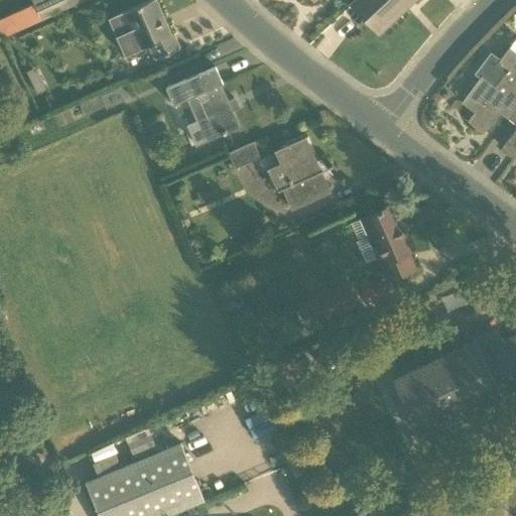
[(71,6),(68,0),(32,0),(34,4),(41,19),(71,6)]
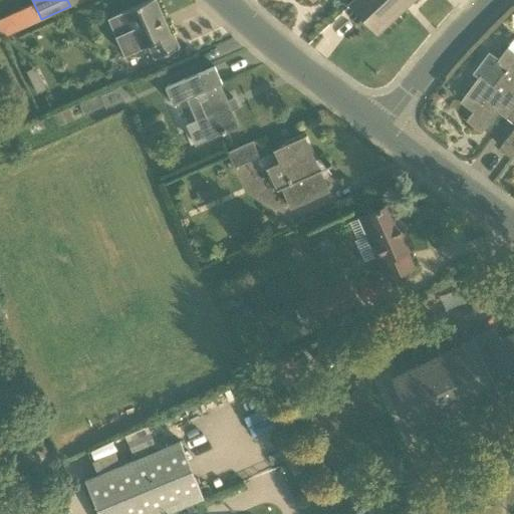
[(148,46),(154,59),(179,48),(173,33),(171,34),(155,0),(150,0),(122,12),(131,30),(136,28),(144,47),(148,46)]
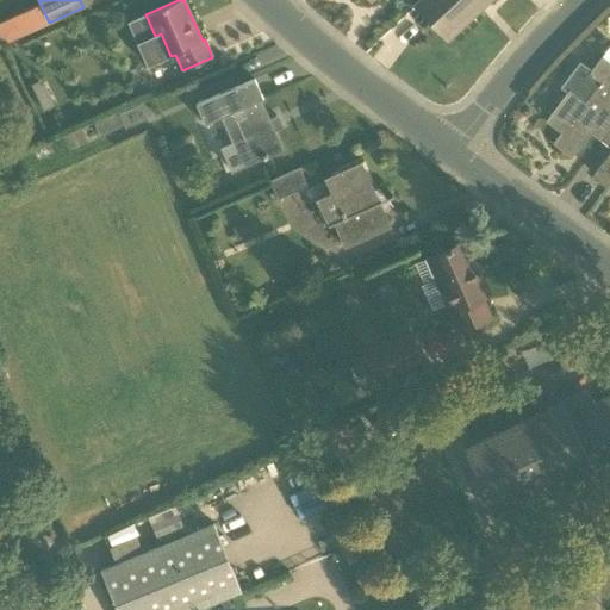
[(442,0),(444,1),(429,16),(446,32),(477,4),(475,1),(475,0),(485,0),(486,1),(487,0),(442,0)]
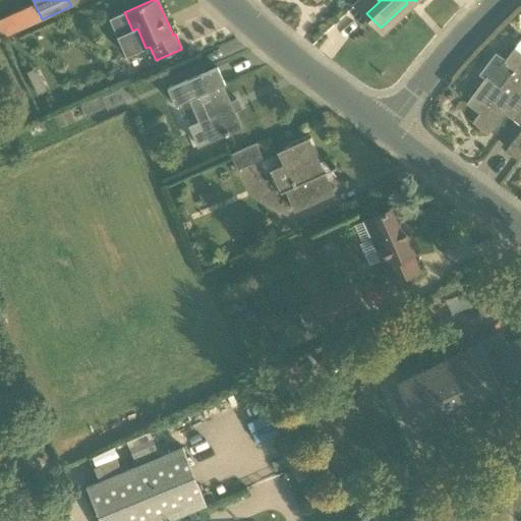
[(0,19),(0,29),(4,38),(42,19),(35,4),(0,19)]
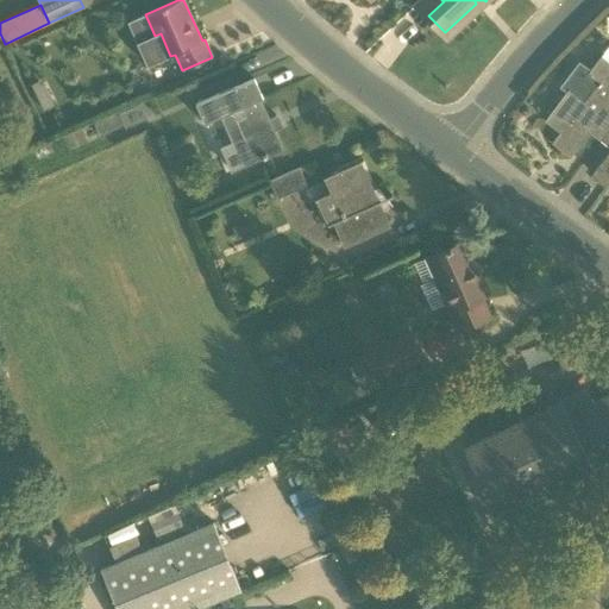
[(559,87),(566,93),(545,120),(560,132),(552,143),(571,157),(589,132),(601,140),(608,129),(608,61),(602,56),(591,70),(579,61),(559,87)]
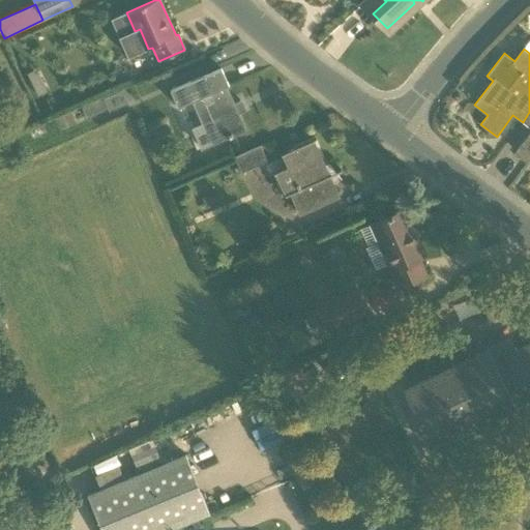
[(222,68),(171,90),(178,108),(194,100),(204,124),(194,128),(202,148),(232,135),(233,137),(237,135),(236,133),(245,129),(245,128),(244,128),(226,87),(229,86),(222,68)]
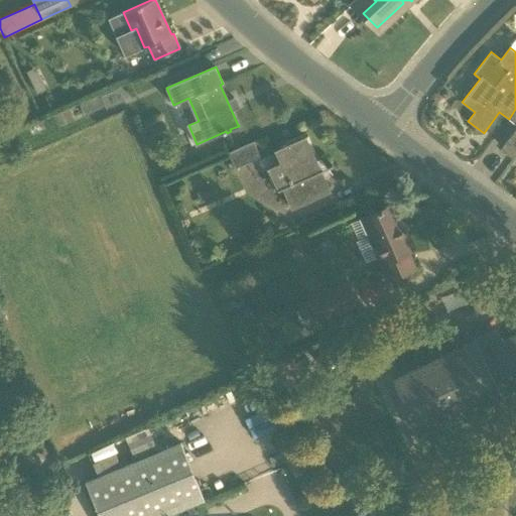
[(119,88),(101,97),(107,109),(125,101),(119,88)]
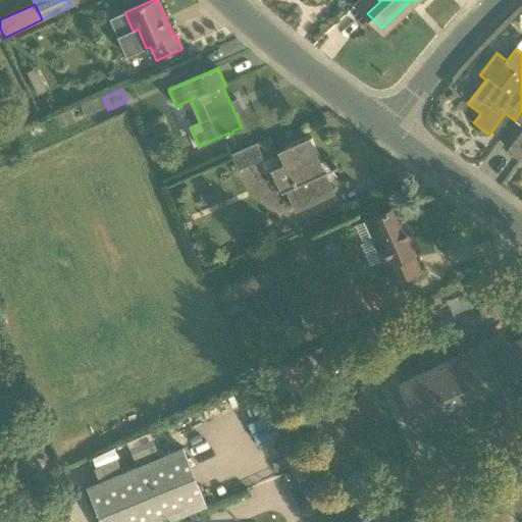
[(521,110),(515,120),(521,125),(521,131),(509,149),(521,159),(521,110)]
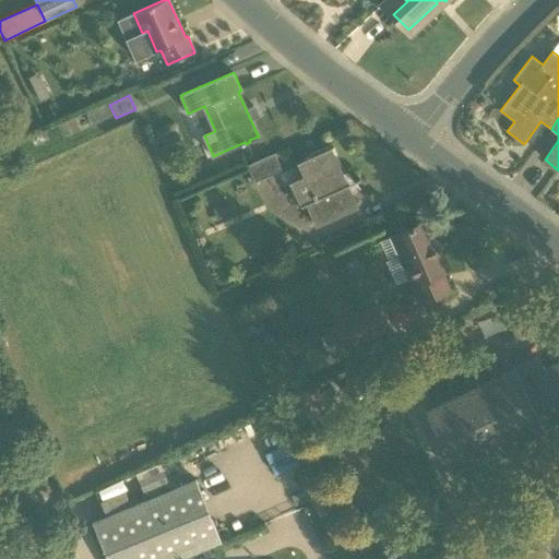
[(300,205),(307,202),(317,225),(358,207),(348,186),(361,180),(361,179),(343,188),(339,178),(344,176),(332,150),(335,147),(334,146),(299,162),(306,176),(290,182),(300,205)]
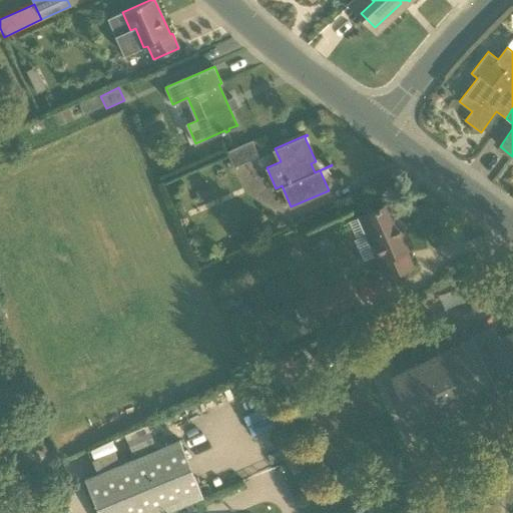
[(229,168),(259,156),(252,141),(227,152),(231,161),(227,163),(229,168)]
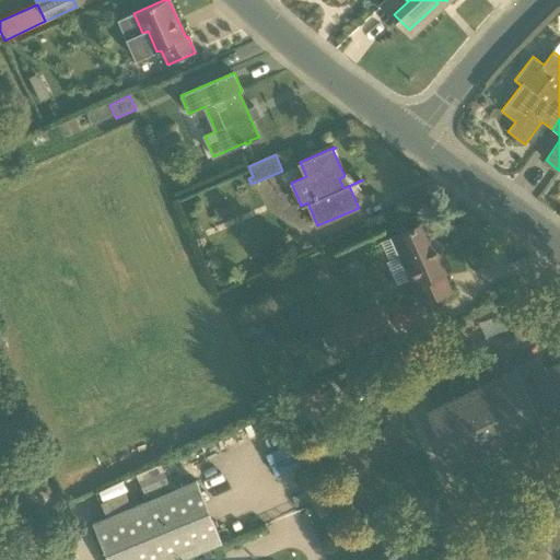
[(389,238),(419,305),(451,291),(443,275),(448,271),(427,222),(389,238)]
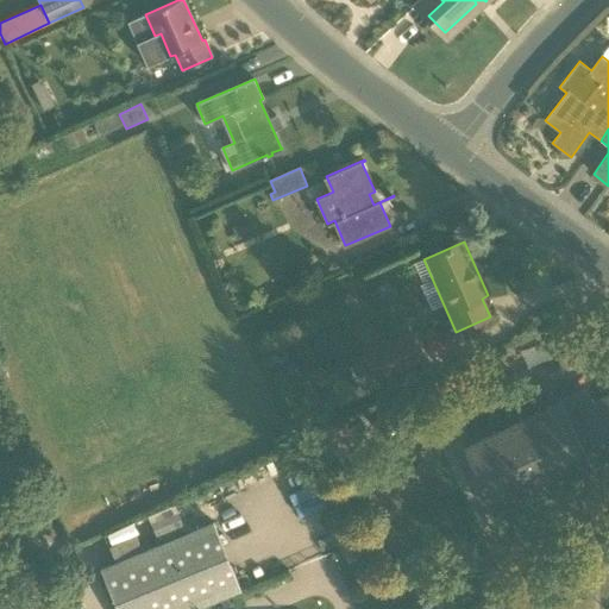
[(377,381),(421,360),(408,332),(364,352),(377,381)]
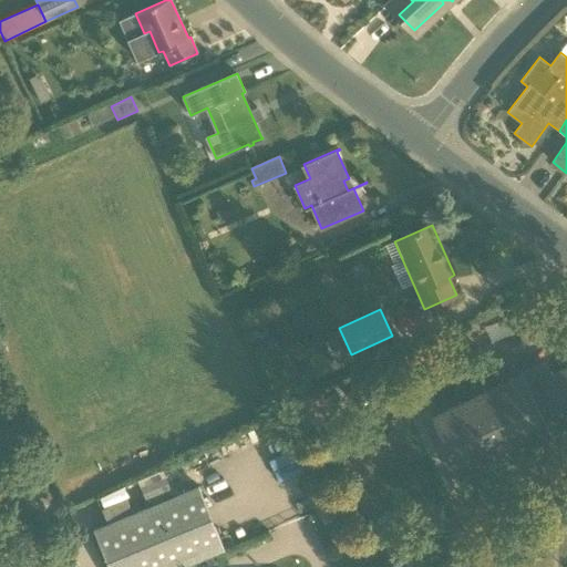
[(549,434),(550,436),(566,429),(566,369),(553,377),(546,363),(522,374),(523,378),(451,411),(432,420),(457,477),(477,467),(549,434)]
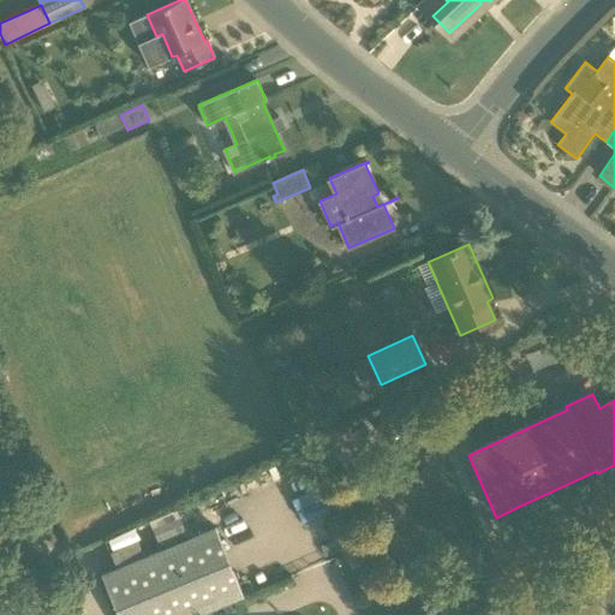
[(389,435),(404,429),(395,411),(381,417),(389,435)]
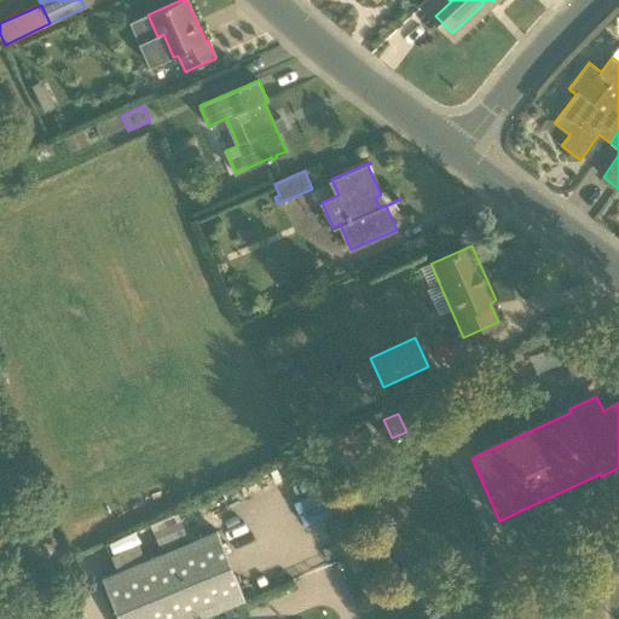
[(119,618),(200,618),(246,601),(217,531),(103,578),(119,618)]
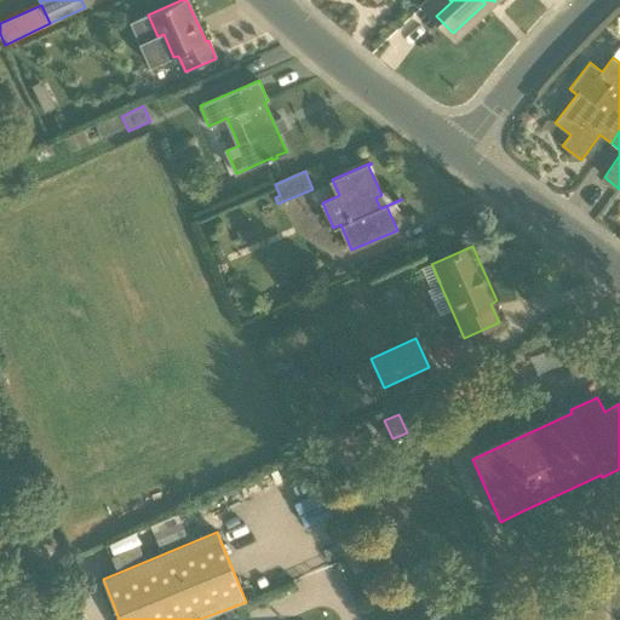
[(141,544),(112,555),(118,568),(145,557),(141,544)]
